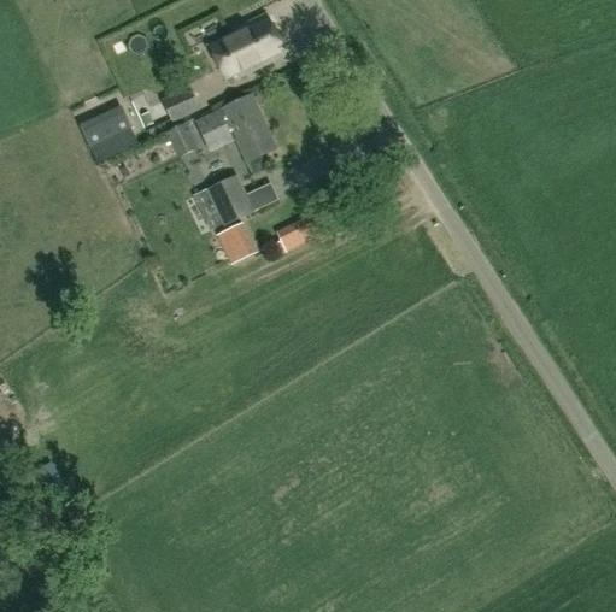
[(238,74),(285,52),(265,11),(235,25),(236,29),(209,42),(226,76),(236,71),(238,74)]
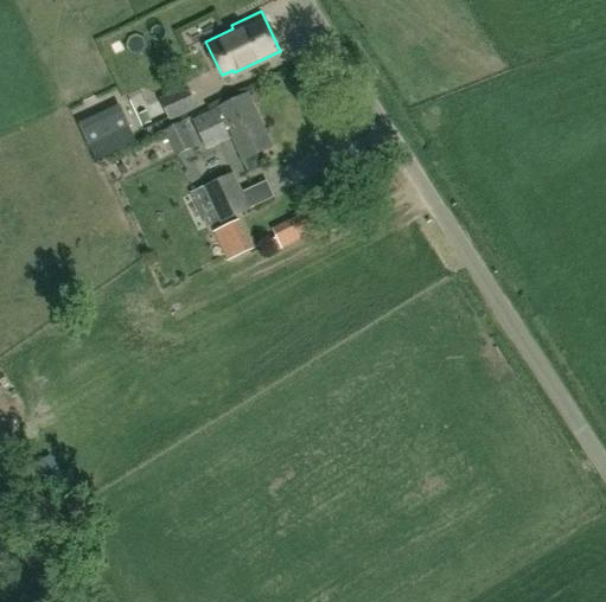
[(158,95),(160,102),(168,117),(196,104),(186,82),(158,95)]
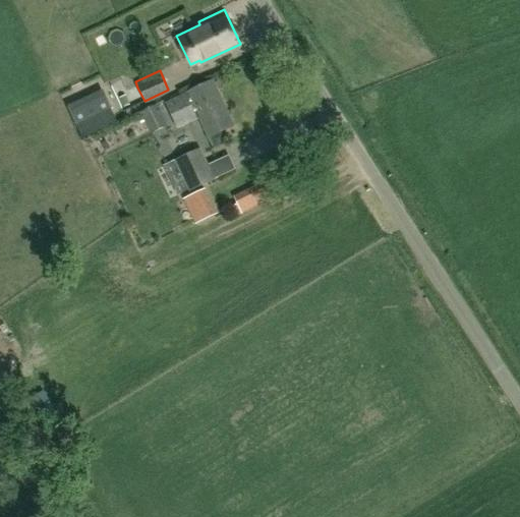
[(208,133),(233,122),(212,77),(187,89),(187,90),(166,100),(177,123),(198,114),(208,133)]
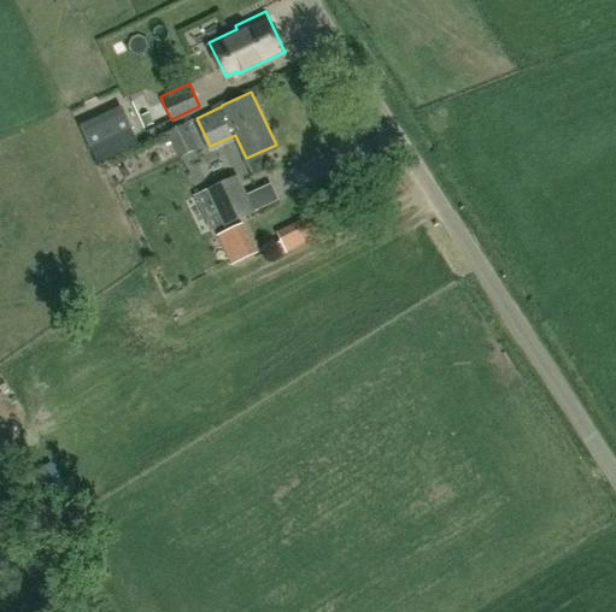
[(197,143),(185,119),(165,129),(176,153),(197,143)]
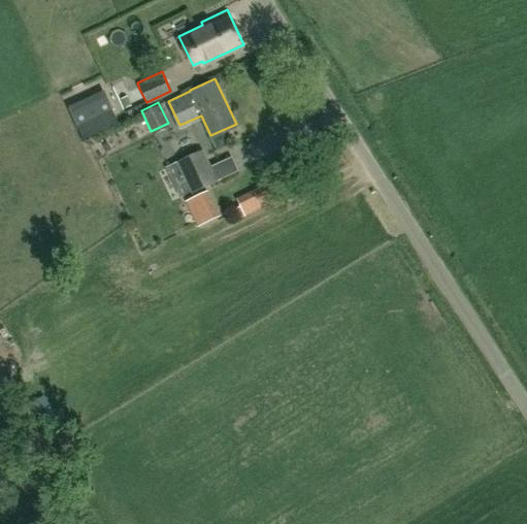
[(193,190),(216,178),(201,149),(166,165),(179,194),(192,188),(193,190)]
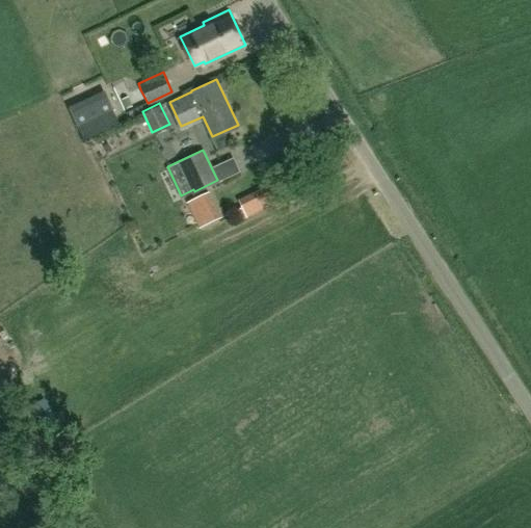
[(200,223),(218,215),(207,191),(189,200),(200,223)]
